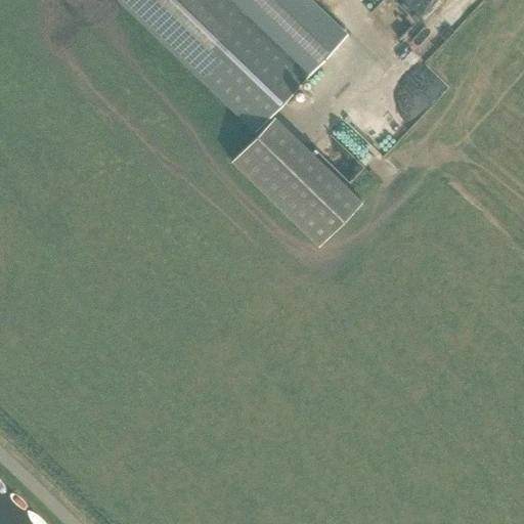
[(347,35),(309,0),(119,0),(190,69),(237,19),(302,82),(347,35)]
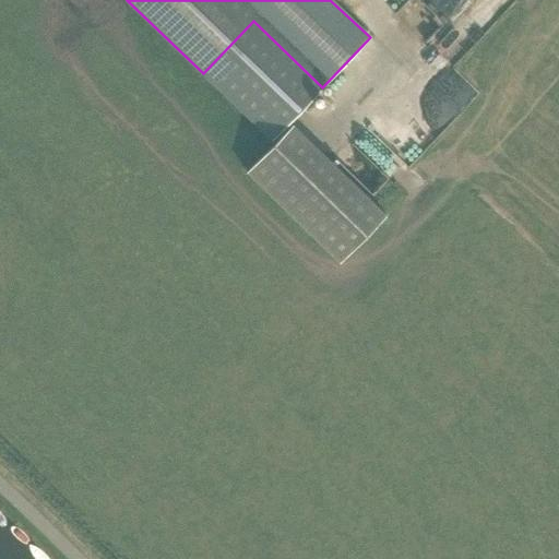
[(477,0),(385,0),(395,11),(407,0),(423,0),(442,22),(429,33),(428,40),(477,0)]
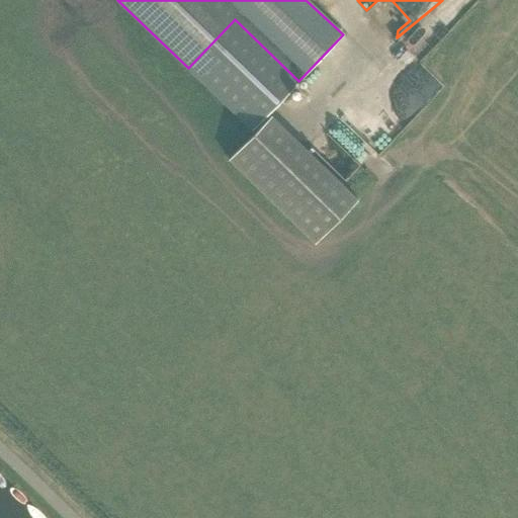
[(218,100),(209,112),(232,128),(241,117),(218,100)]
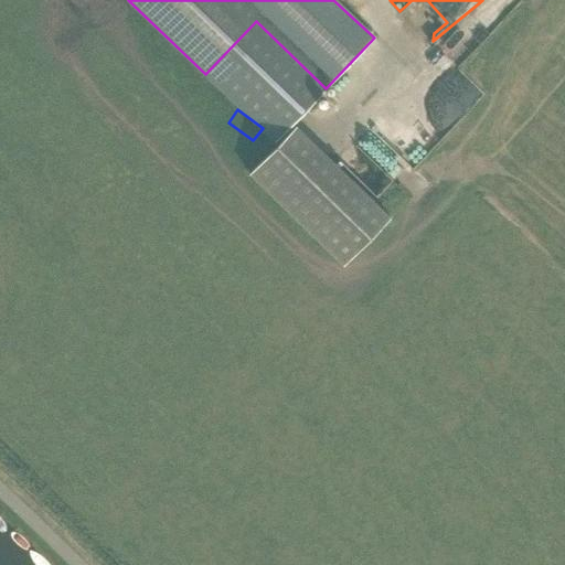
[(248,174),(342,266),(390,217),(295,126),(248,174)]
